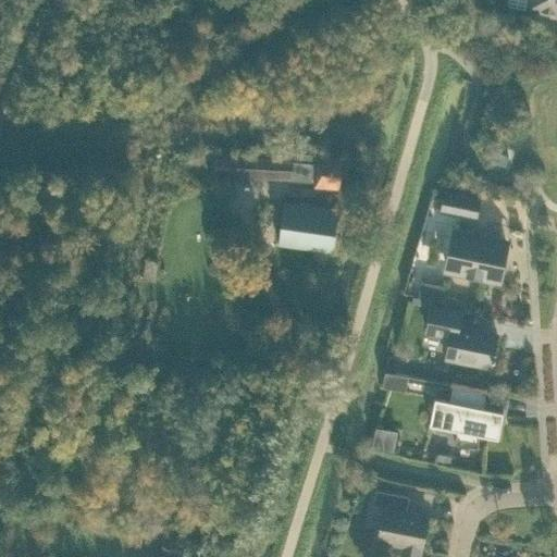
[(465,0),(463,8),(477,10),(479,0),(465,0)]
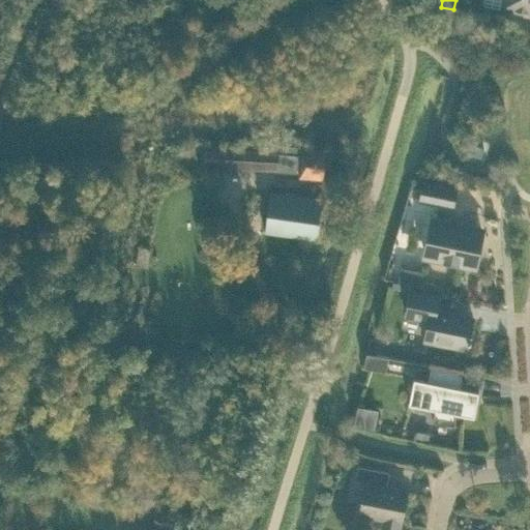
[(529,0),(501,0),(500,9),(524,13),(523,17),(529,18),(529,0)]
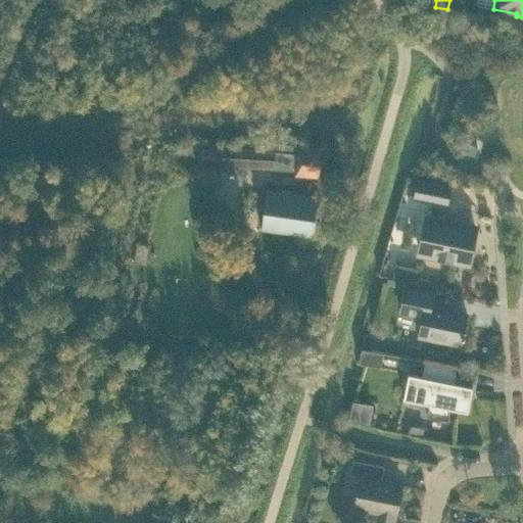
[(295,175),(319,177),(321,148),(274,144),(274,148),(273,169),(295,171),(295,175)]
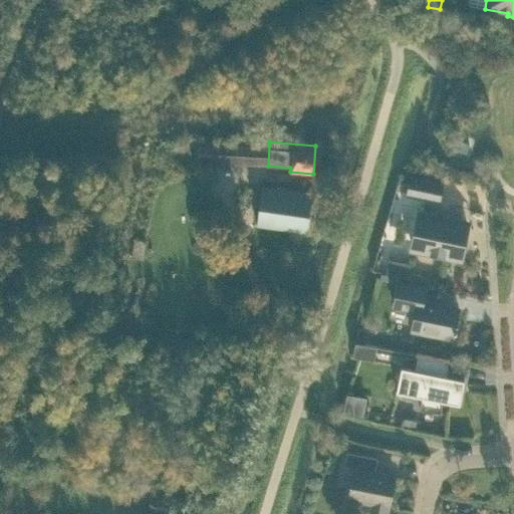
[(212,164),(268,166),(269,146),(212,144),(212,164)]
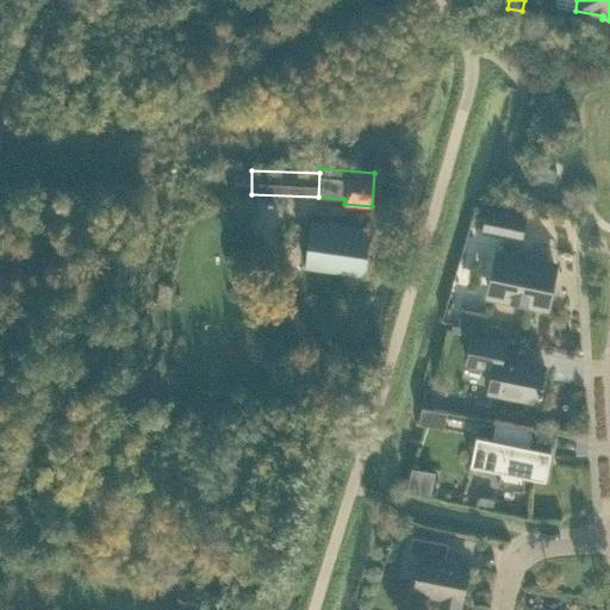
[(487,211),(484,231),(520,238),(524,219),(487,211)]
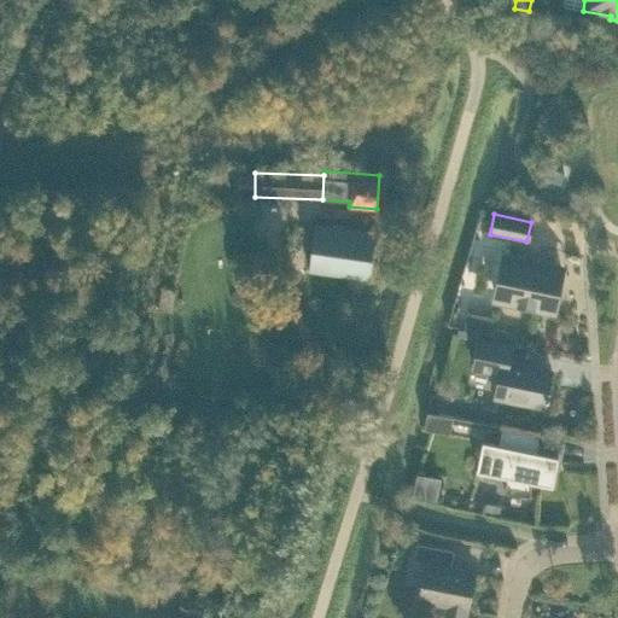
[(308,272),(369,280),(375,231),(314,223),(313,237),(302,235),(299,257),(301,257),(310,258),(308,272)]
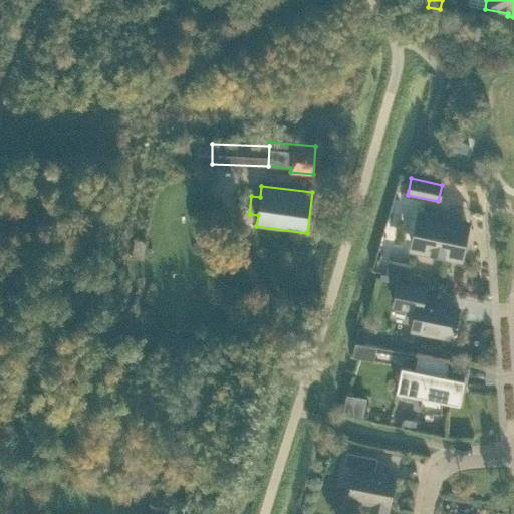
[(412,250),(459,259),(466,224),(420,214),(412,250)]
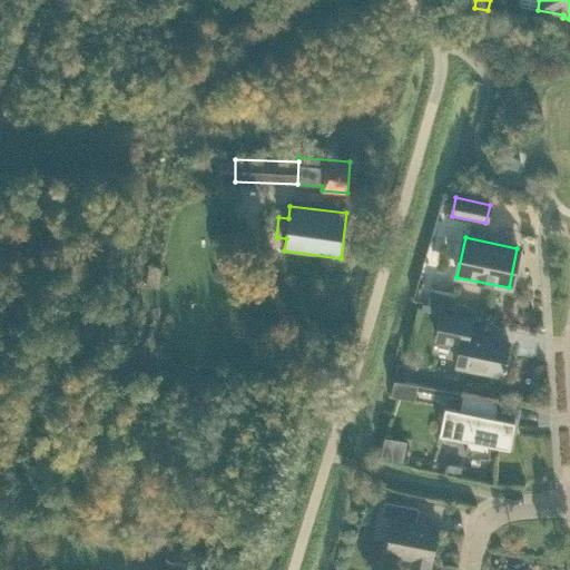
[(452,297),(435,294),(434,305),(450,307),(452,297)]
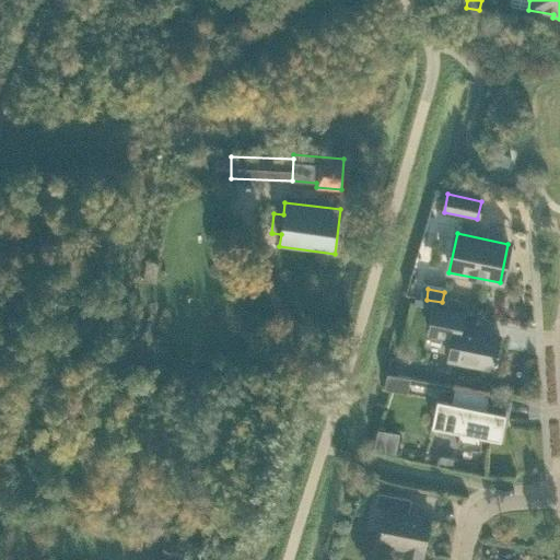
[(464,362),(494,368),(500,338),(461,329),(464,314),(433,307),(429,334),(453,339),(447,362),(463,364),(464,362)]
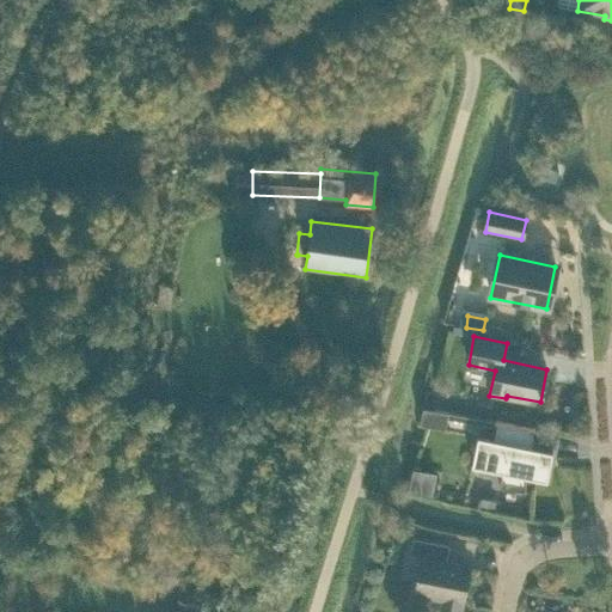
[(448,414),(422,409),(418,426),(445,430),(448,414)]
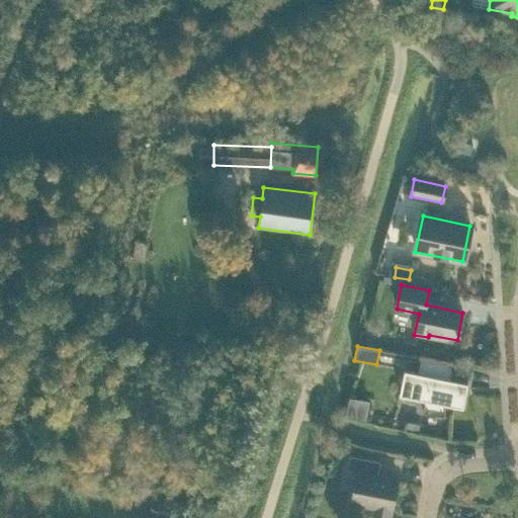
[(445,404),(462,408),(467,382),(450,379),(450,365),(421,359),(418,372),(405,369),(399,395),(425,400),(422,412),(444,417),(445,404)]
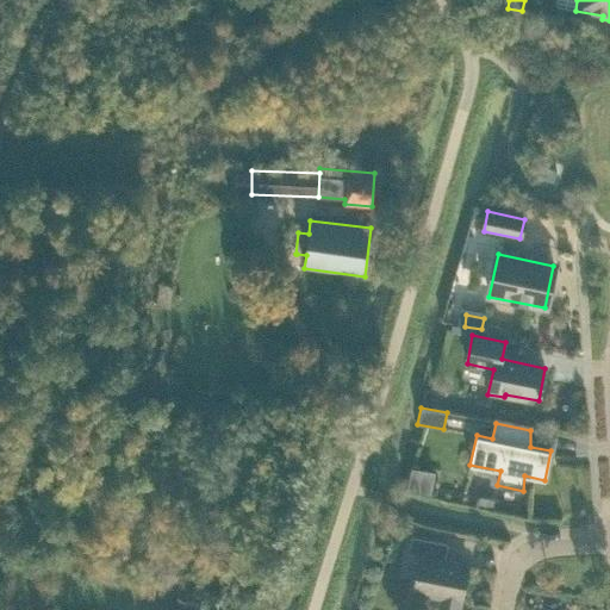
[(418,460),(414,483),(436,487),(441,465),(418,460)]
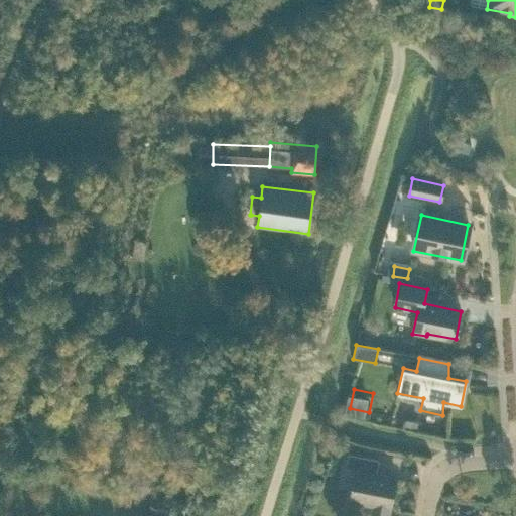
[(418,423),(406,420),(404,428),(416,431),(418,423)]
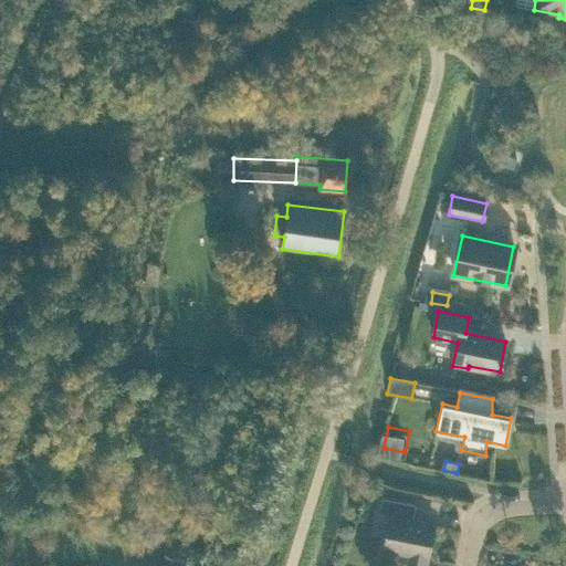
[(412,521),(416,506),(381,500),(378,515),(390,517),(384,551),(409,555),(406,565),(426,565),(428,558),(435,524),(412,521)]
